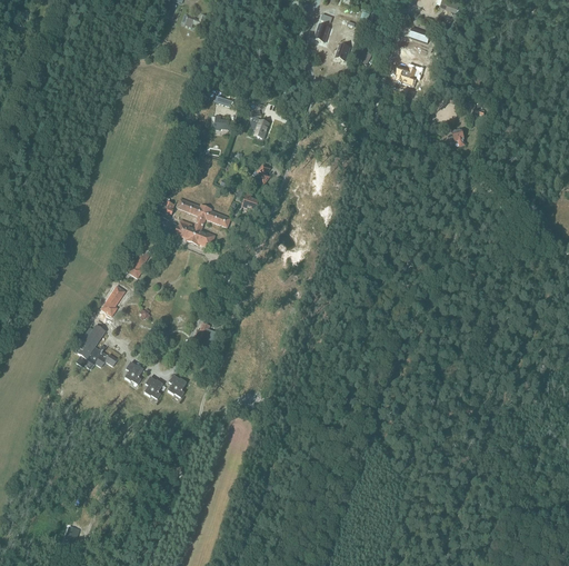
[(443,0),(442,5),(459,9),(461,1),(458,0),(443,0)]
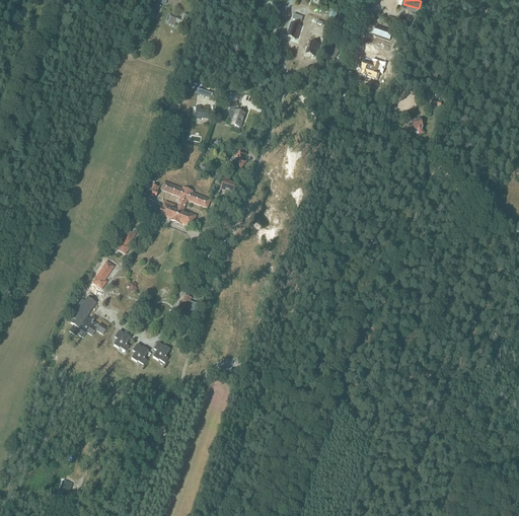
[(327,18),(335,20),(338,11),(331,9),(327,18)]
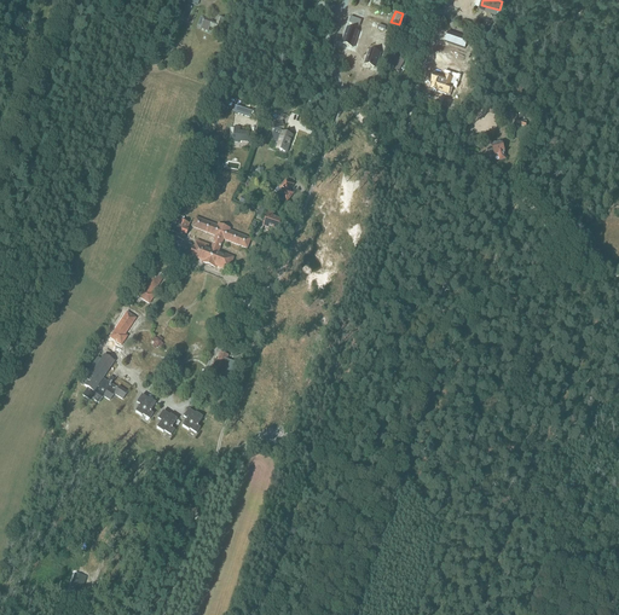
[(217,19),(202,13),(200,21),(203,23),(202,27),(208,29),(210,24),(214,25),(214,27),(220,28),(225,16),(219,13),(217,19)]
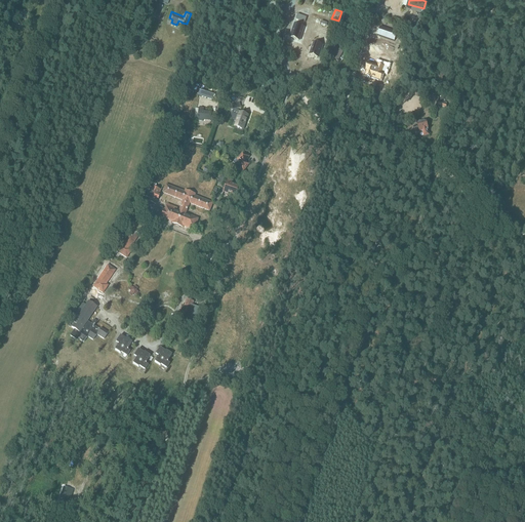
[(338,21),(331,18),(328,28),(335,30),(338,21)]
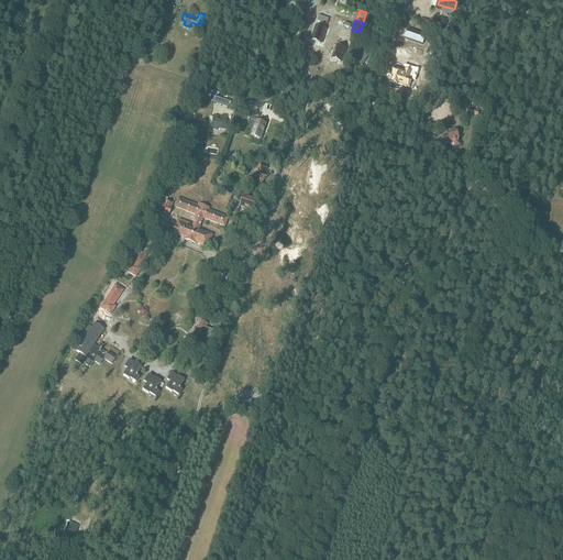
[(316,24),(310,39),(320,42),(324,28),(316,24)]
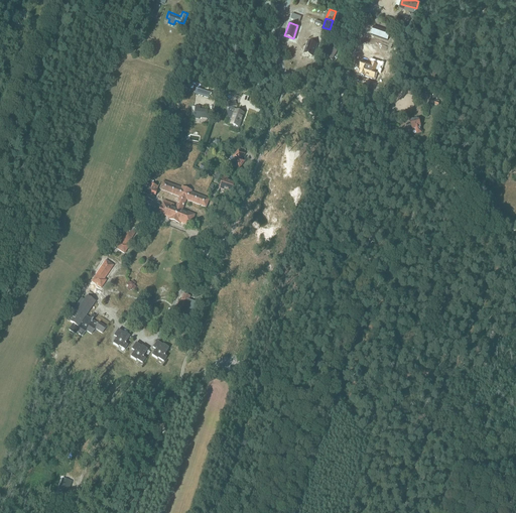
[(374,24),(371,31),(388,37),(390,30),(374,24)]
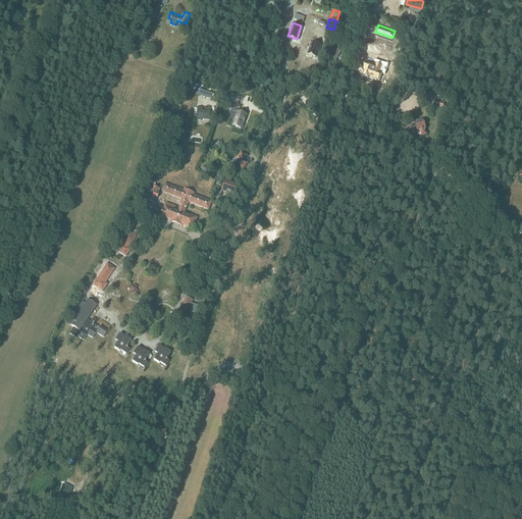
[(312,38),(308,50),(316,53),(321,41),(312,38)]
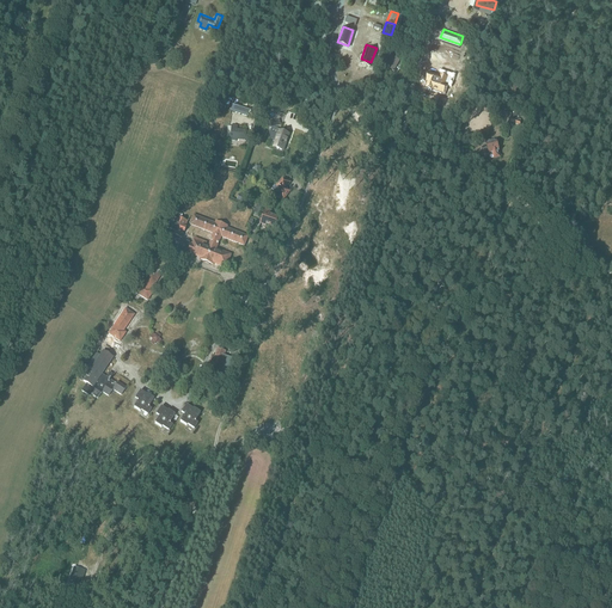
[(469,47),(460,68),(470,72),(478,50),(469,47)]
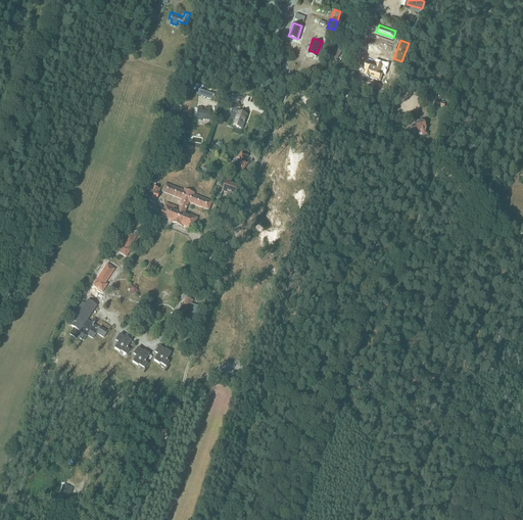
[(332,53),(337,56),(341,49),(336,46),(332,53)]
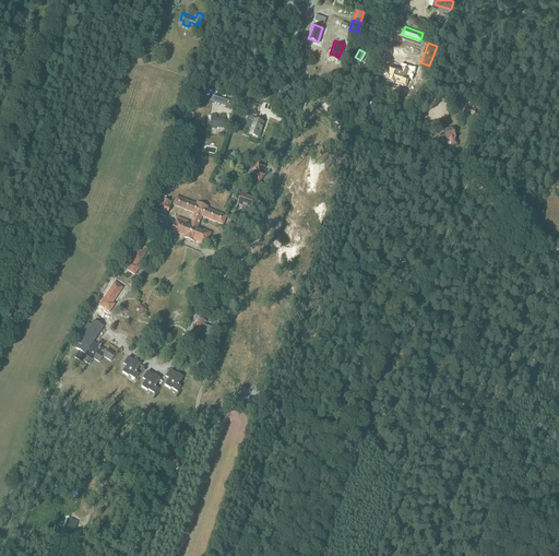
[(392,68),(389,80),(406,85),(409,72),(392,68)]
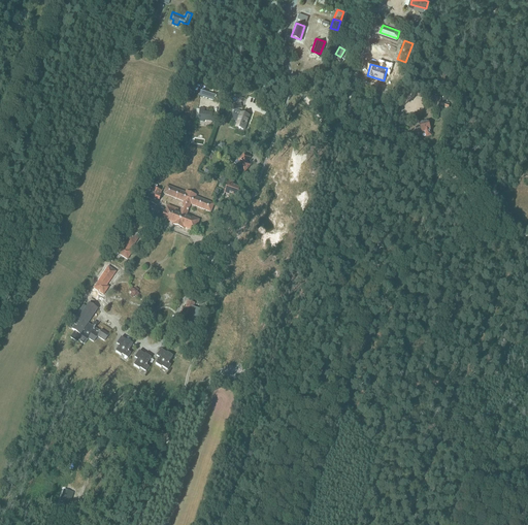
[(205,105),(200,105),(199,119),(204,119),(204,118),(212,119),(213,109),(205,109),(205,105)]
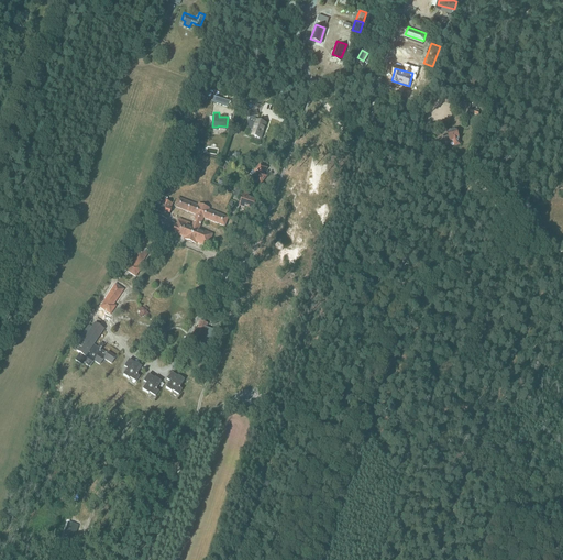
[(255,129),(253,128),(252,133),(261,136),(266,121),(258,118),(255,129)]
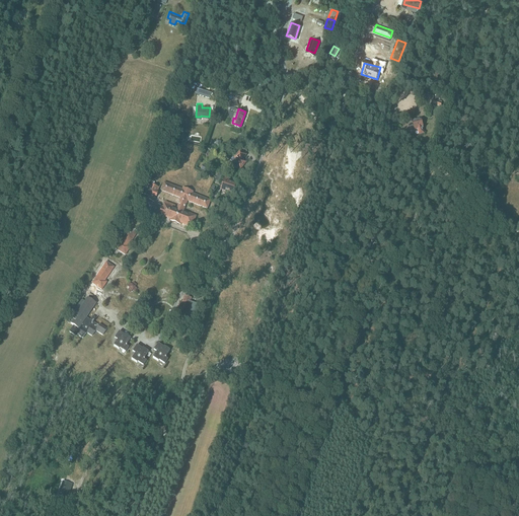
[(413,119),(416,127),(418,126),(420,132),(424,131),(423,127),(422,124),(423,124),(421,117),(413,119)]
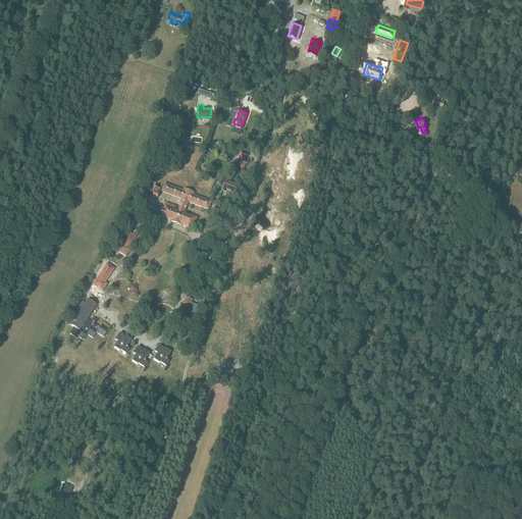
[(237,156),(238,157),(232,163),(239,167),(241,165),(243,167),(248,160),(245,158),(248,152),(247,151),(243,148),(240,151),(237,156)]
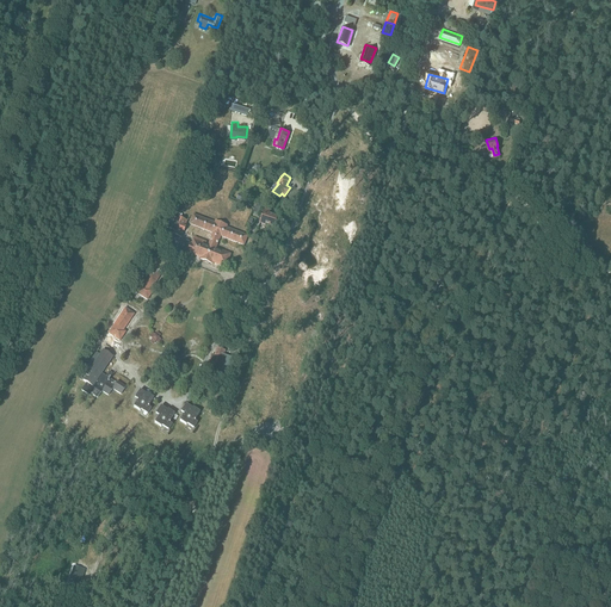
[(260,220),(266,222),(266,221),(276,223),(278,215),(275,212),(275,214),(270,211),(271,208),(266,205),(263,216),(259,215),(255,222),(259,223),(260,220)]
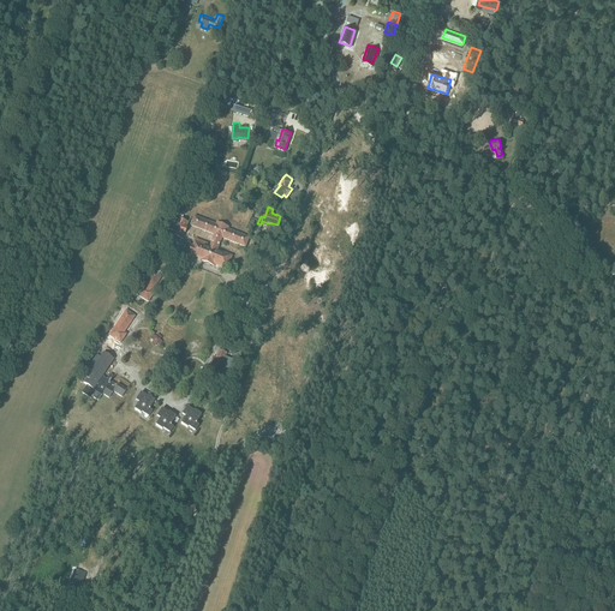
[(201,257),(215,263),(216,262),(227,265),(233,253),(219,247),(220,243),(221,239),(224,234),(246,244),(250,234),(228,226),(230,225),(216,220),(195,213),(191,222),(214,232),(213,235),(213,237),(212,239),(210,243),(195,238),(193,241),(189,240),(185,250),(202,256),(201,257)]
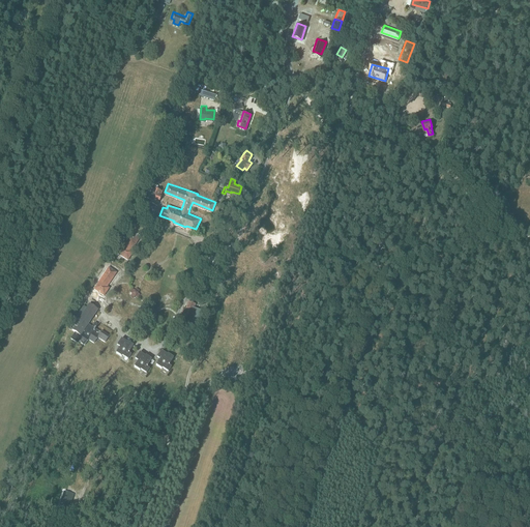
[(145,196),(149,198),(148,200),(157,204),(164,188),(158,187),(157,189),(149,185),(145,196)]
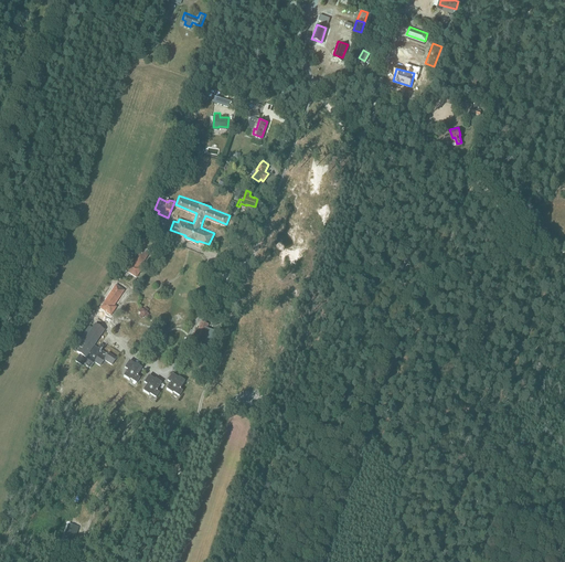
[(138,250),(126,267),(137,275),(142,266),(140,265),(156,242),(146,234),(136,248),(138,250)]
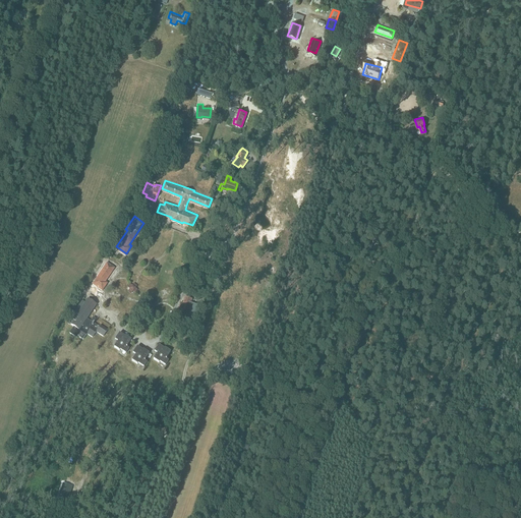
[(115,266),(107,260),(92,282),(103,288),(108,280),(106,279),(115,266)]
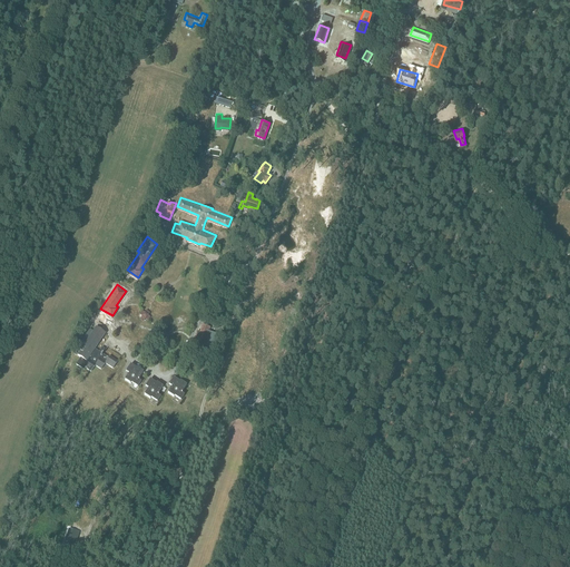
[(196,343),(203,346),(204,343),(215,346),(220,333),(209,329),(210,325),(204,322),(200,330),(198,329),(196,335),(198,336),(196,343)]
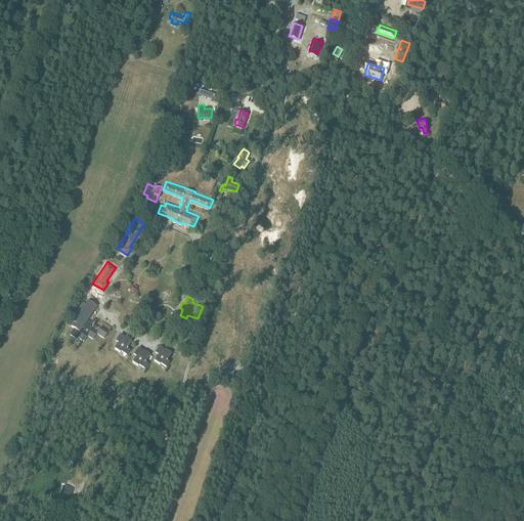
[(70,332),(78,337),(79,336),(84,339),(88,334),(93,337),(97,332),(104,336),(108,330),(95,320),(96,318),(94,316),(91,320),(88,317),(97,304),(88,298),(86,301),(83,300),(68,322),(71,324),(72,324),(74,326),(70,332)]
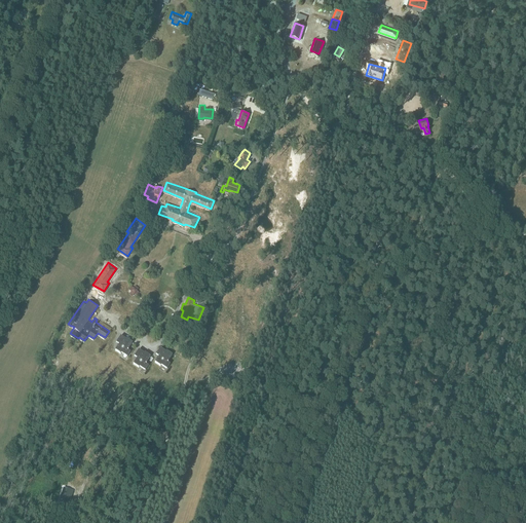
[(115,347),(121,351),(121,350),(127,355),(130,349),(128,348),(128,347),(127,347),(133,340),(126,336),(126,337),(120,333),(116,340),(119,342),(115,347)]
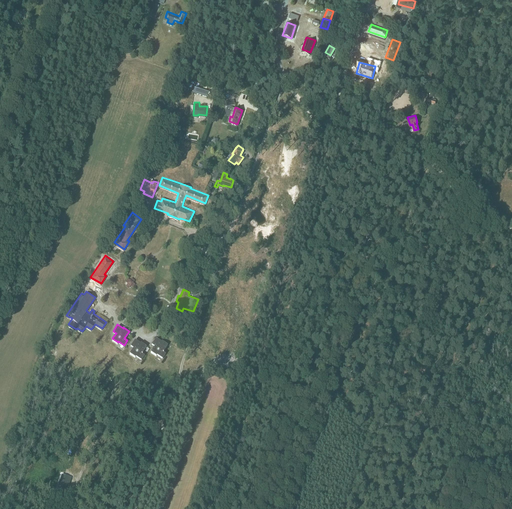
[(151,350),(156,354),(157,353),(162,357),(166,352),(164,350),(163,349),(168,343),(162,339),(162,340),(156,336),(152,343),(154,344),(151,350)]
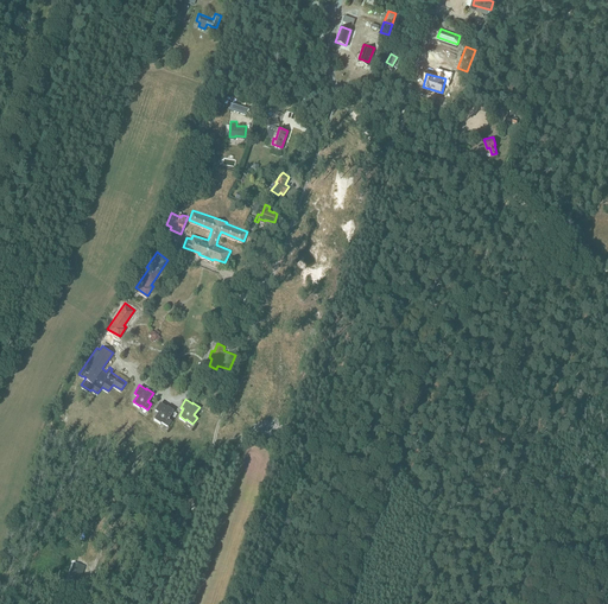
[(154,417),(160,421),(162,420),(168,425),(171,419),(170,418),(170,417),(169,417),(173,408),(168,404),(166,405),(160,401),(154,408),(158,411),(154,417)]
